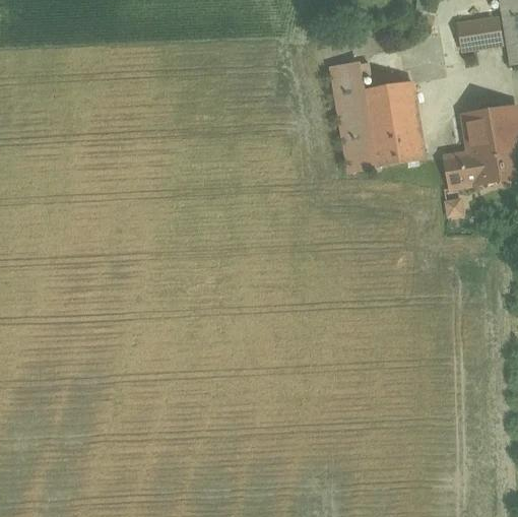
[(499,0),(509,63),(517,61),(517,0),(499,0)]
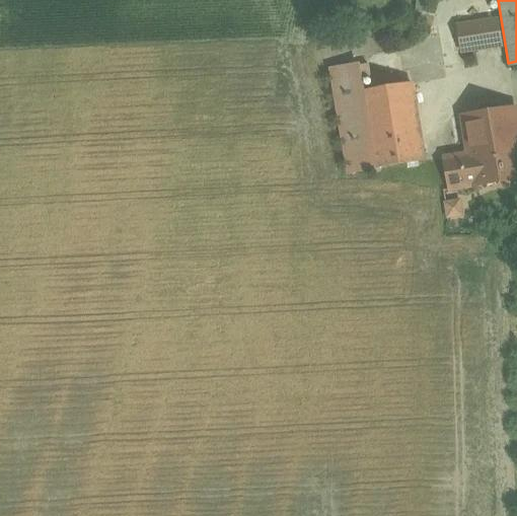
[(496,16),(455,23),(459,49),(500,43),(496,16)]
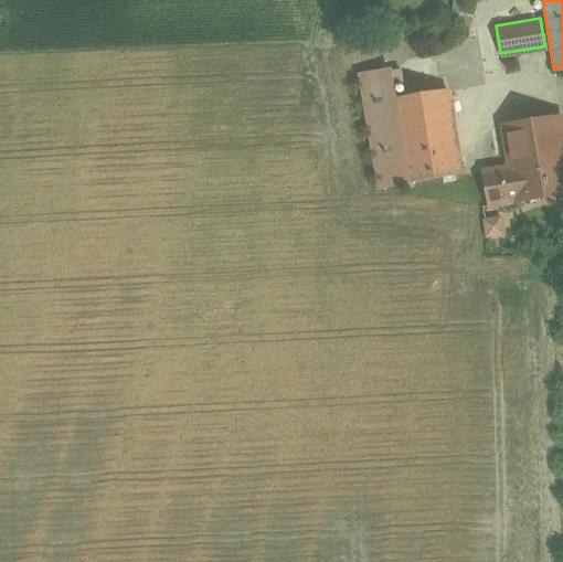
[(445,86),(393,95),(402,149),(373,155),(379,186),(459,171),(445,86)]
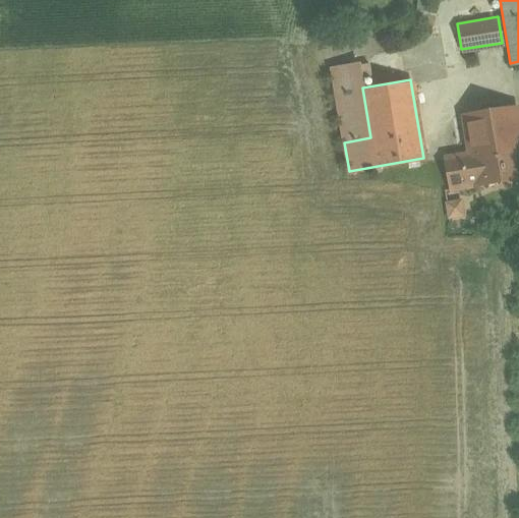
[(518,130),(515,105),(463,113),(467,140),(510,132),(512,146),(518,144),(518,130)]
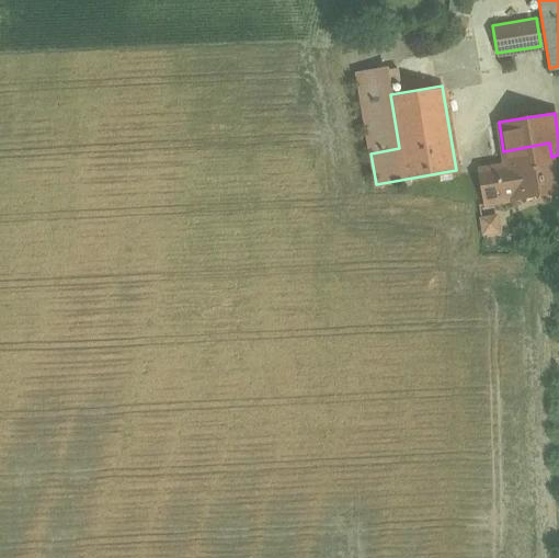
[(549,143),(503,151),(505,162),(478,167),(483,202),(558,190),(558,155),(551,157),(549,143)]
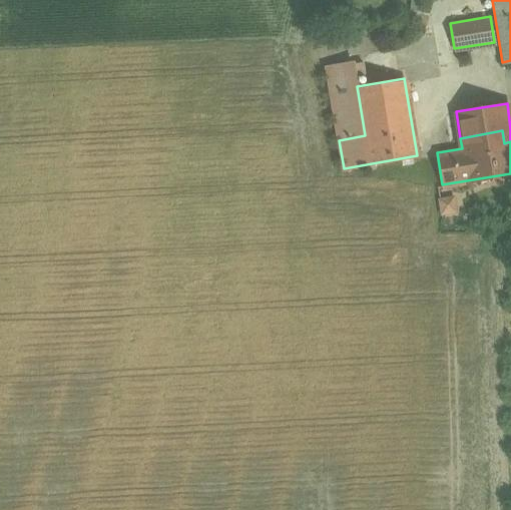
[(452,195),(438,197),(440,211),(454,209),(452,195)]
